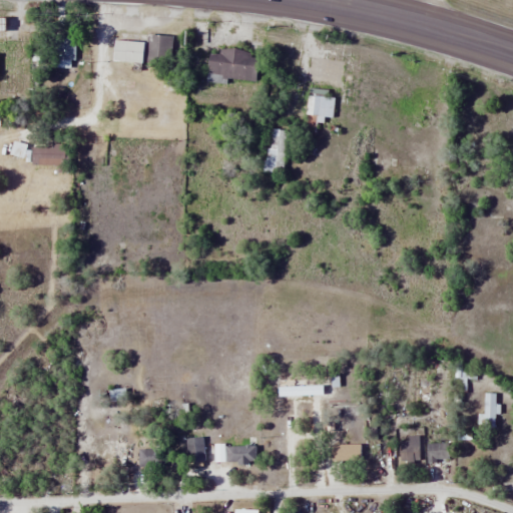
[(206,53),(203,77),(253,83),(258,53),(216,48),(216,54),(206,53)]
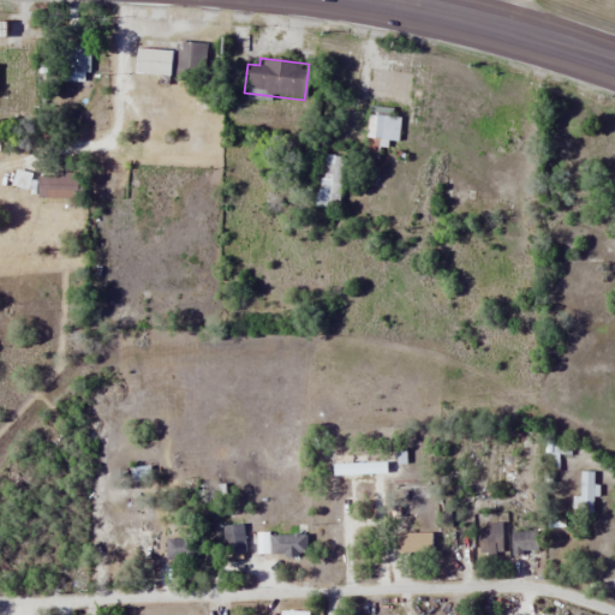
[(365,138),(399,139),(400,115),(366,114),(365,138)]
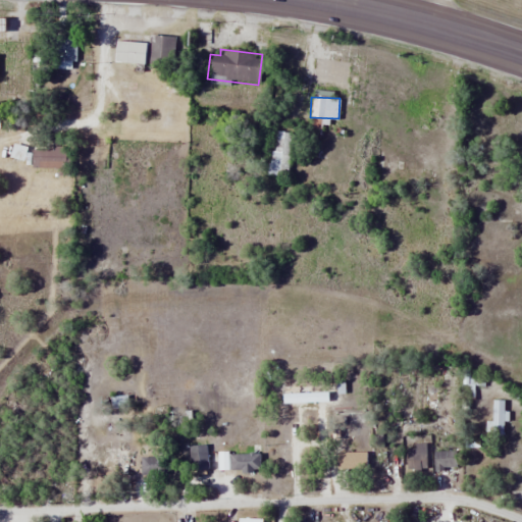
[(286,177),(291,133),(272,131),(268,175),(286,177)]
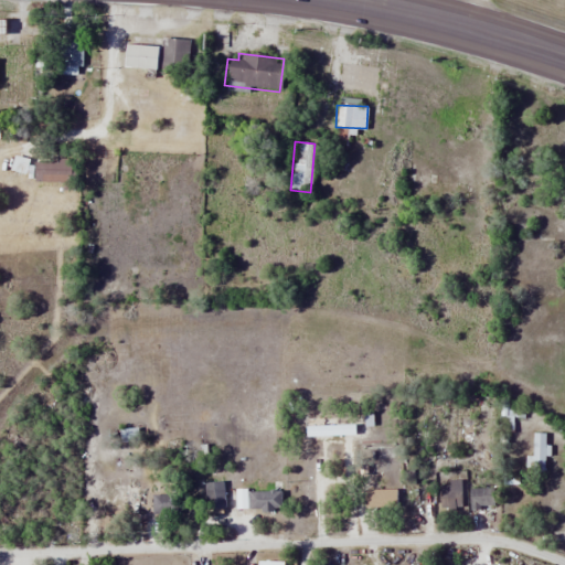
[(510,414),(504,414),(499,414),(499,430),(510,430),(510,414)]
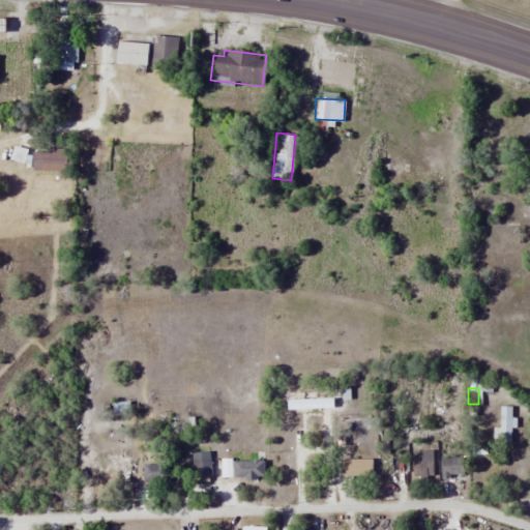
[(498,444),(511,444),(511,406),(498,406),(498,444)]
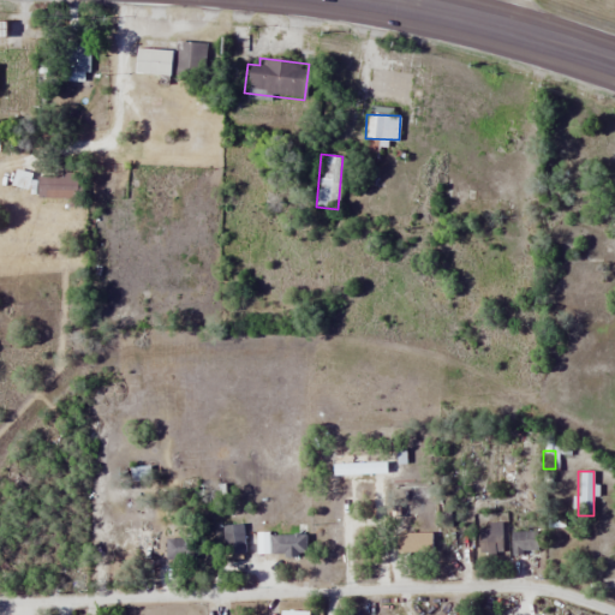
[(476,553),(500,553),(500,524),(476,524),(476,553)]
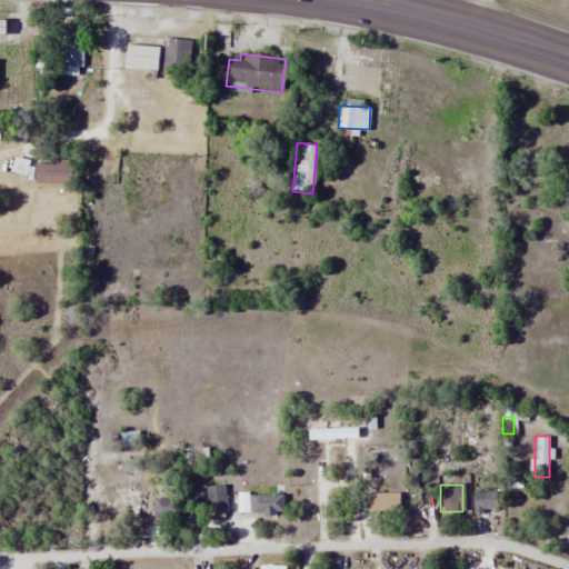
[(138,489),(121,489),(121,505),(138,505),(138,489)]
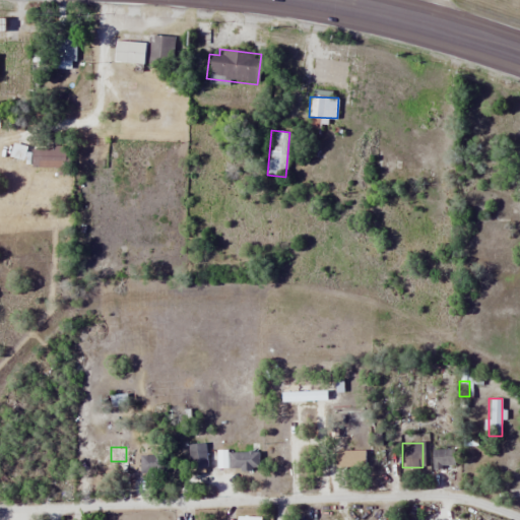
[(452,466),(452,449),(430,449),(430,466),(452,466)]
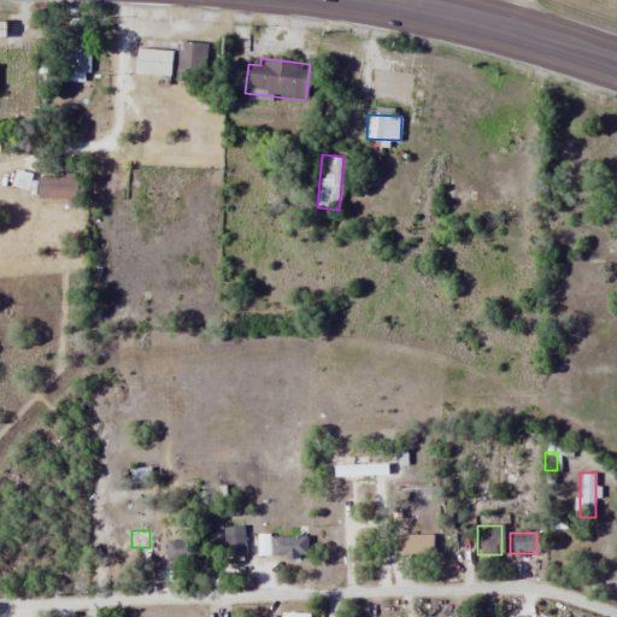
[(398,563),(433,563),(433,534),(398,534),(398,563)]
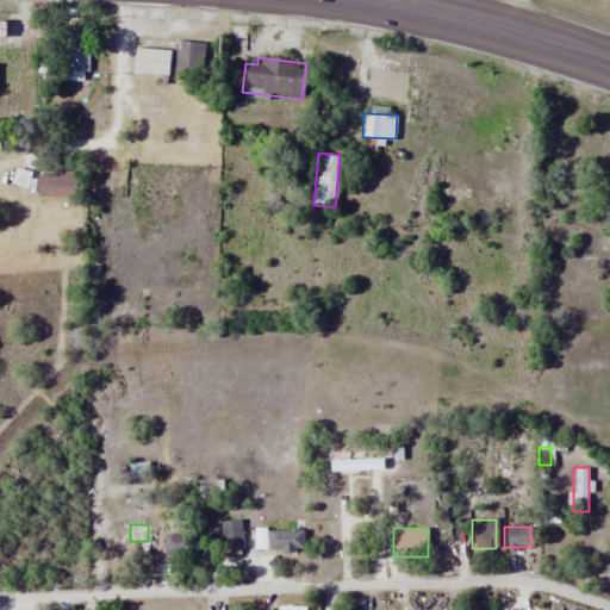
[(254,529),(254,552),(300,552),(300,529),(254,529)]
